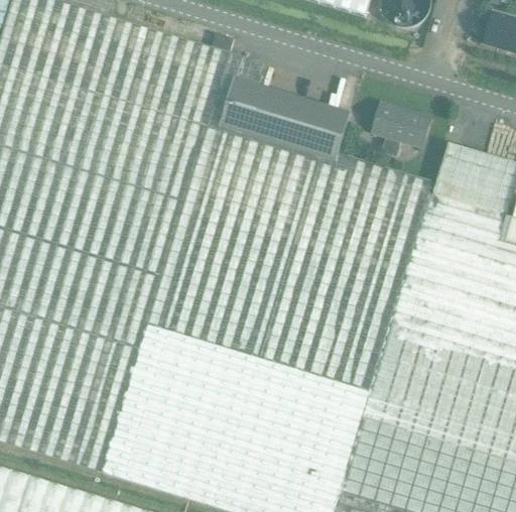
[(232,78),(260,87),(267,65),(49,0),(12,0),(0,39),(0,440),(236,511),(515,511),(515,218),(507,216),(433,194),(428,192),(432,179),(338,151),(335,161),(217,126),(232,78)]
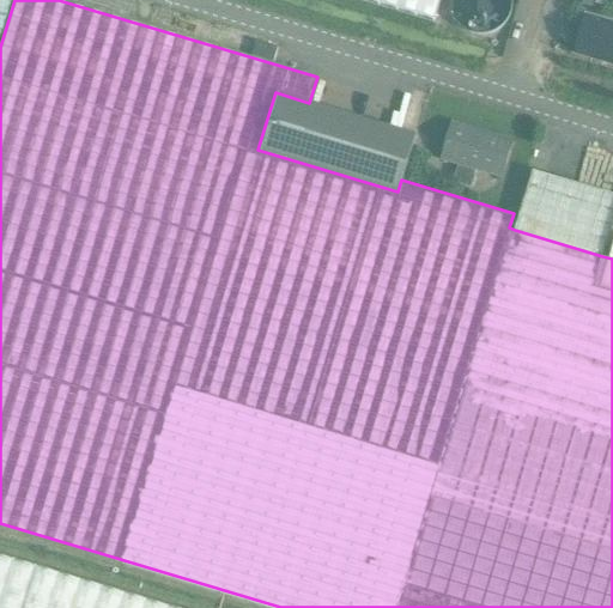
[(377,0),(435,17),(439,0),(377,0)]
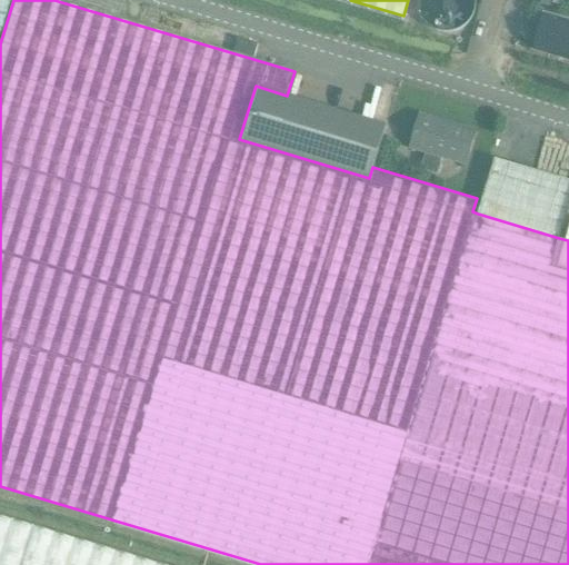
[(568,57),(568,20),(543,13),(533,47),(568,57)]
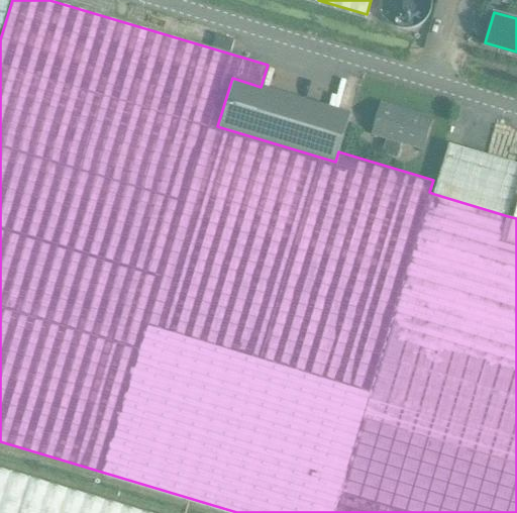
[(213,45),(229,50),(233,37),(217,32),(213,45)]
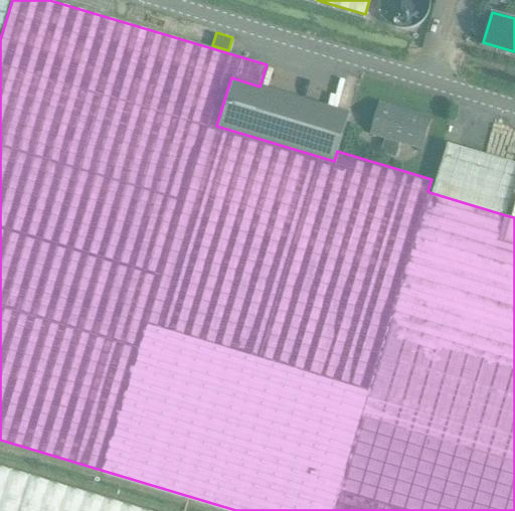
[(348,113),(260,87),(231,77),(216,126),(334,161),(337,151),(348,113)]
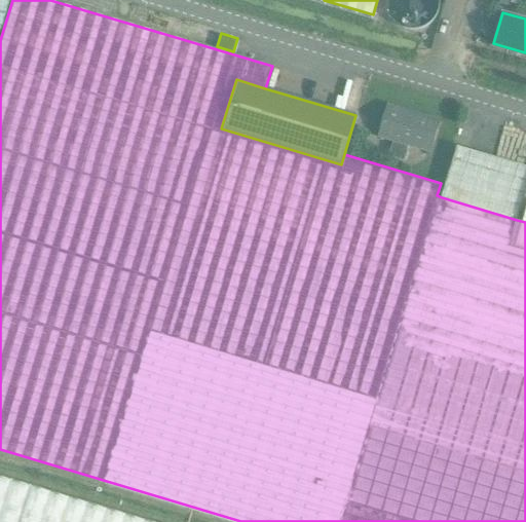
[(378,135),(393,140),(389,153),(404,158),(408,145),(429,151),(439,122),(387,106),(378,135)]
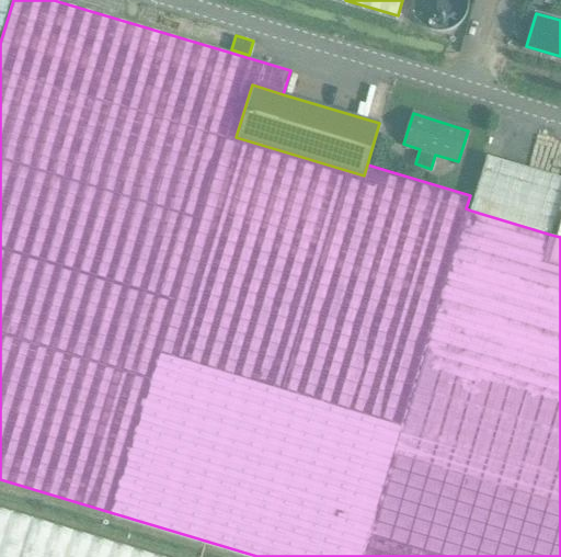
[(560,175),(488,155),(471,211),(551,235),(560,202),(560,175)]
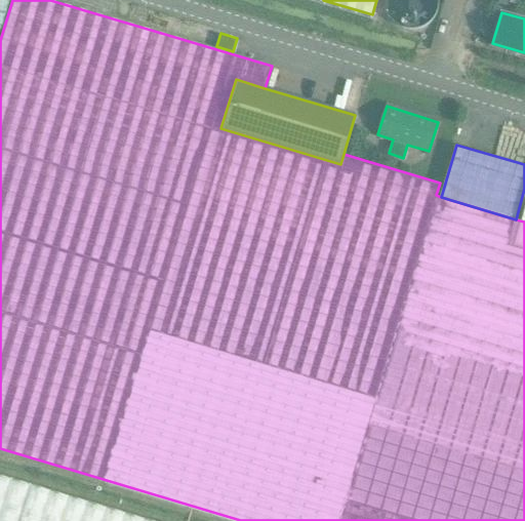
[(0,520),(152,520),(36,487),(0,476),(0,520)]
